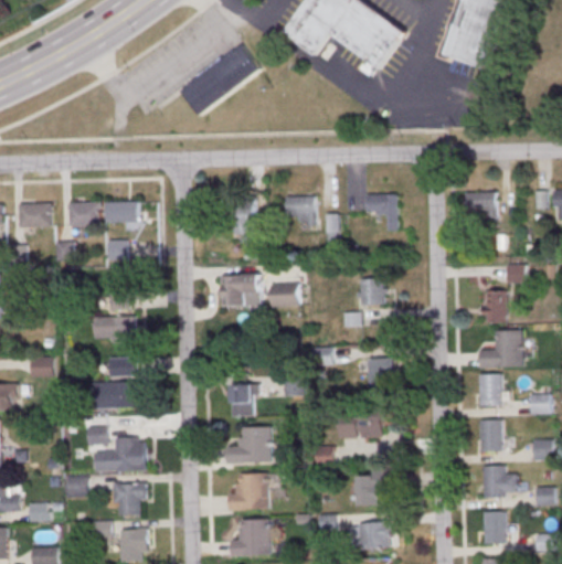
[(282,32),(304,0),(358,0),(405,33),(379,70),(330,34),(315,56),(282,32)]
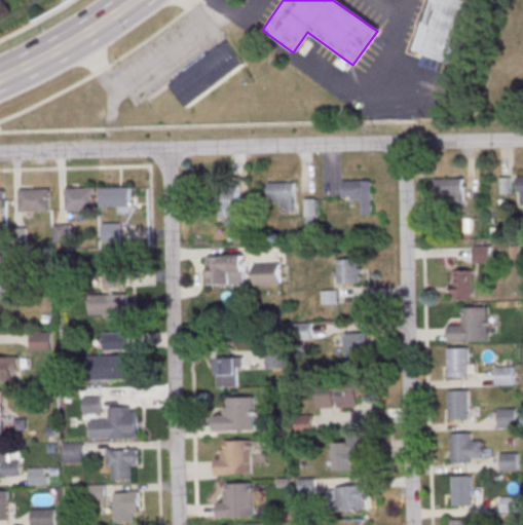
[(475,0),(453,65),(413,51),(430,0),(475,0)]
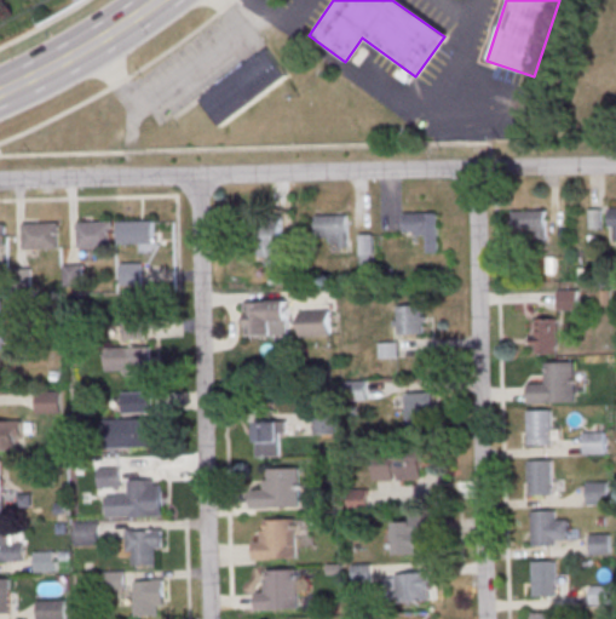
[(287,76),(266,46),(196,95),(217,125),(287,76)]
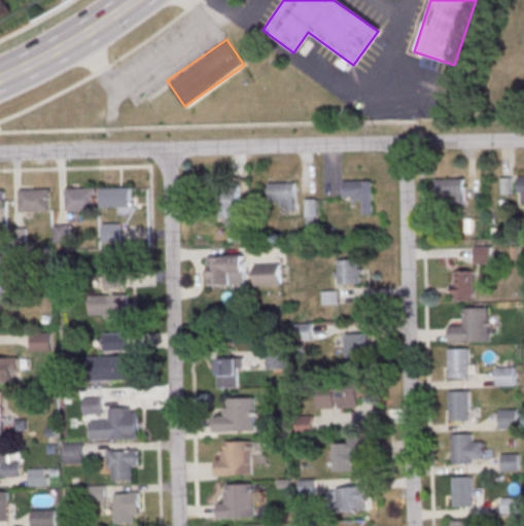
[(461,177),(434,177),(434,201),(461,201),(461,177)]
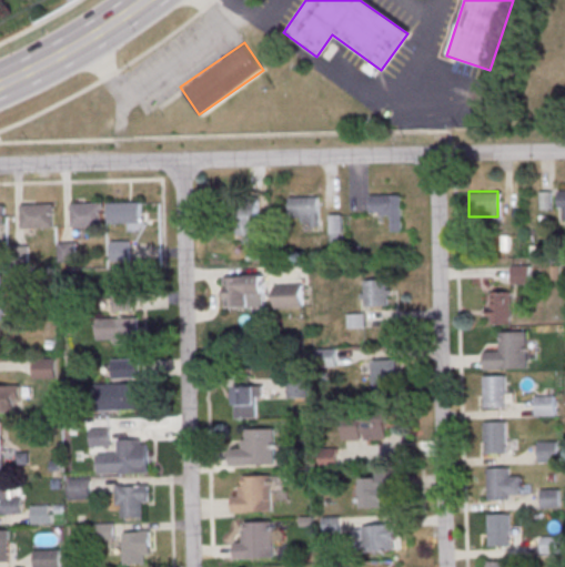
[(399,230),(399,192),(366,192),(367,215),(389,215),(389,230),(399,230)]
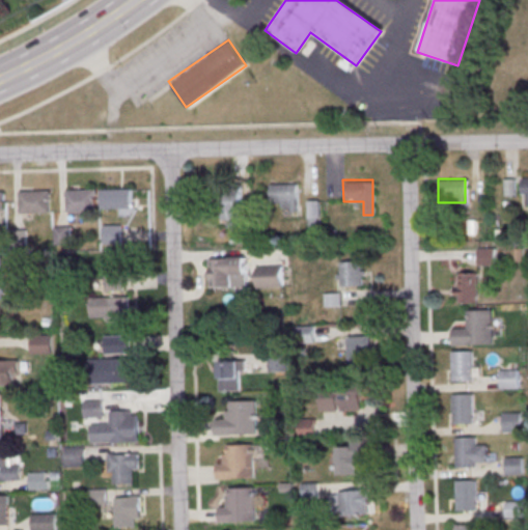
[(269,183),(269,201),(279,201),(279,210),(296,210),(296,183),(269,183)]
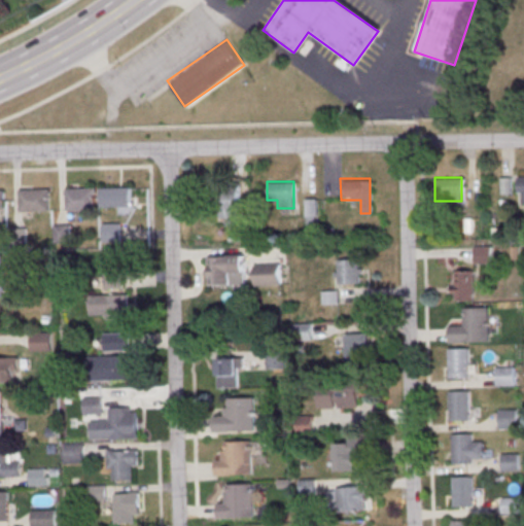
[(219,217),(239,217),(239,185),(219,185),(219,217)]
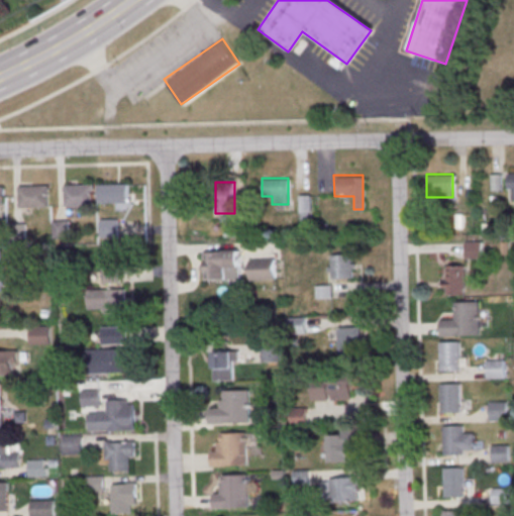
[(124,183),(96,183),(96,202),(125,202),(124,183)]
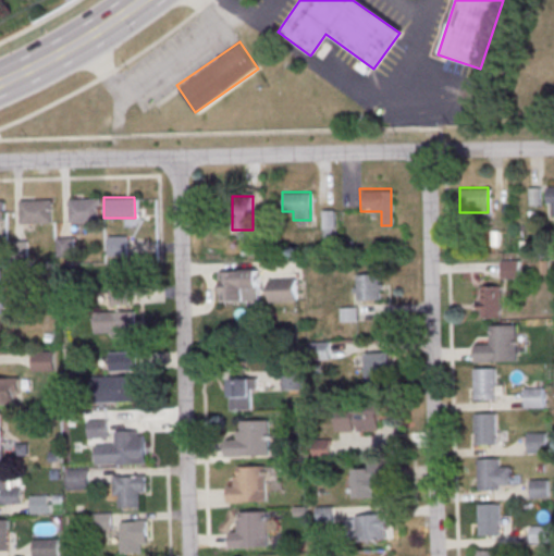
[(93,198),(68,198),(68,221),(93,221),(93,198)]
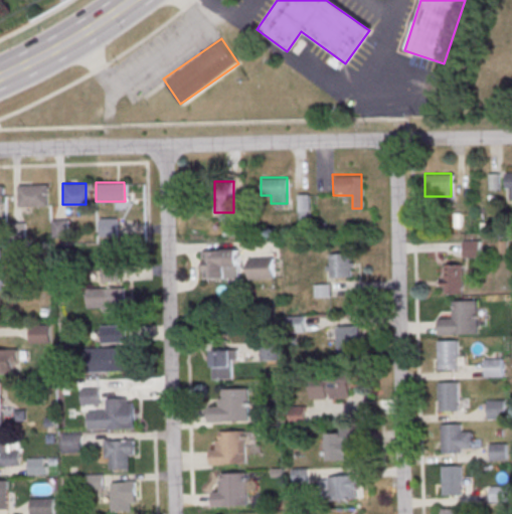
[(46,184),(16,184),(16,204),(46,204),(46,184)]
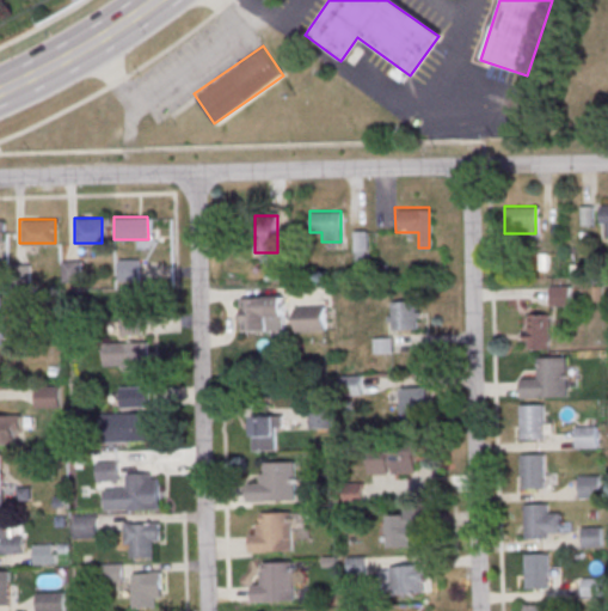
[(352,258),(364,258),(364,230),(352,230),(352,258)]
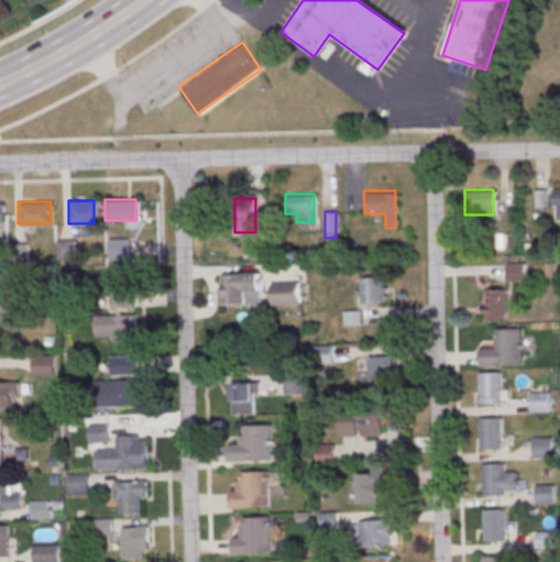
[(106,256),(127,256),(127,238),(106,238),(106,256)]
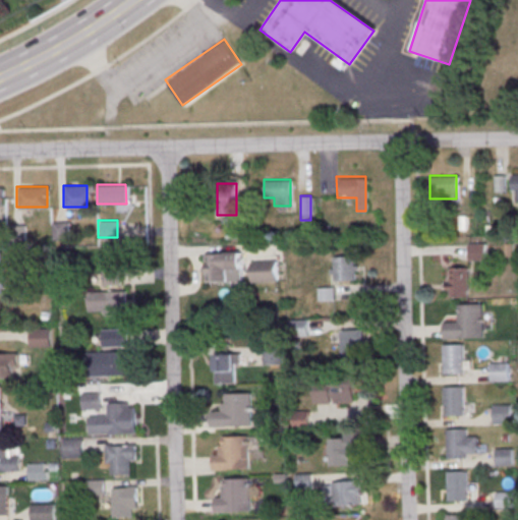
[(64,237),(64,221),(50,221),(50,237),(64,237)]
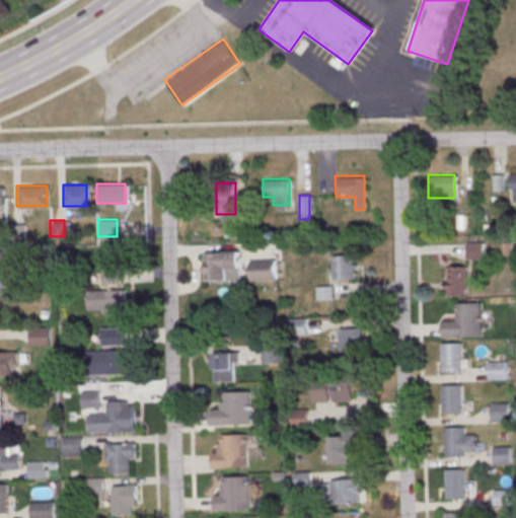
[(482,257),(482,241),(464,241),(464,257),(482,257)]
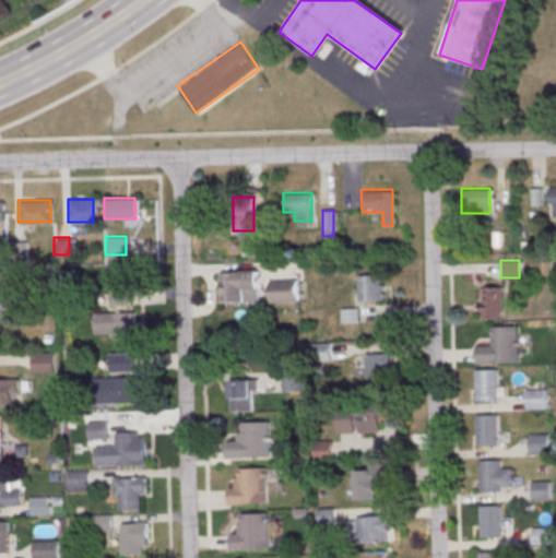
[(219,273),(258,272),(259,303),(220,304),(219,273)]
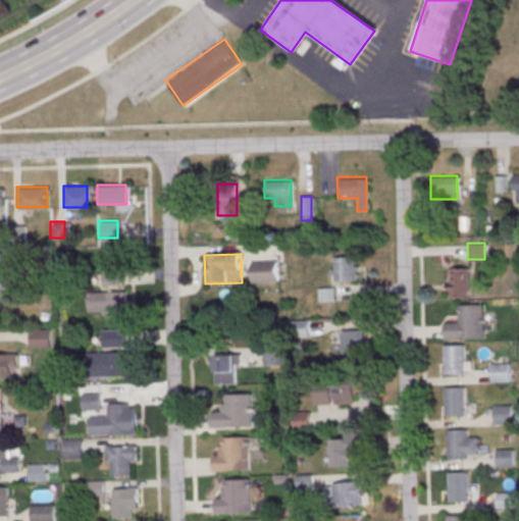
[(329,279),(355,279),(355,256),(329,256),(329,279)]
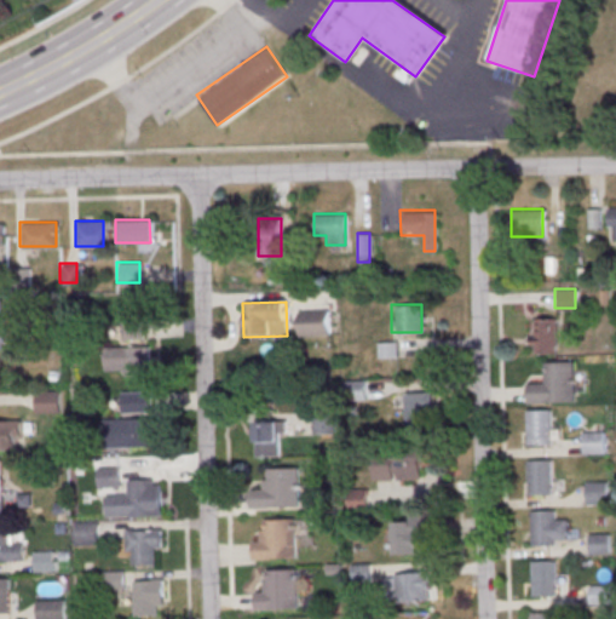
[(328,334),(328,309),(297,309),(297,334),(328,334)]
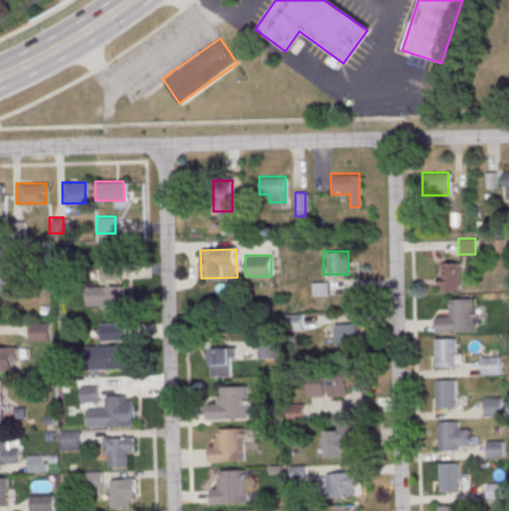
[(458,290),(458,261),(436,261),(436,290),(458,290)]
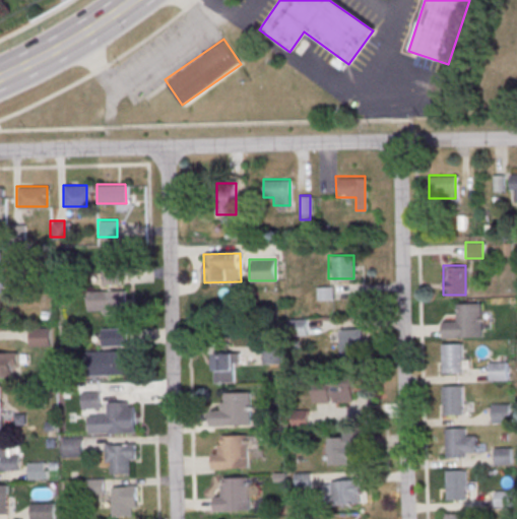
[(118,268),(100,268),(100,283),(118,283),(118,268)]
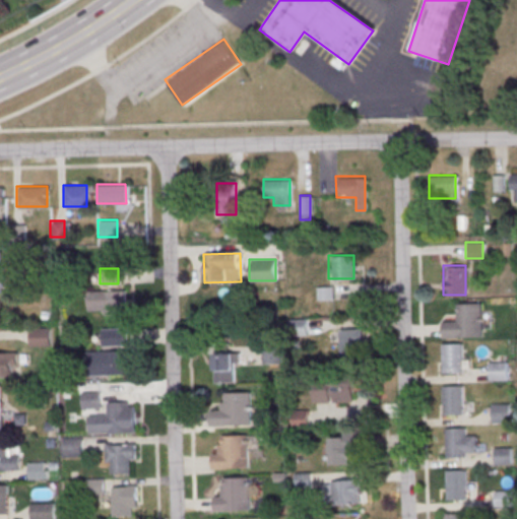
[(331,299),(331,285),(316,285),(316,299),(331,299)]
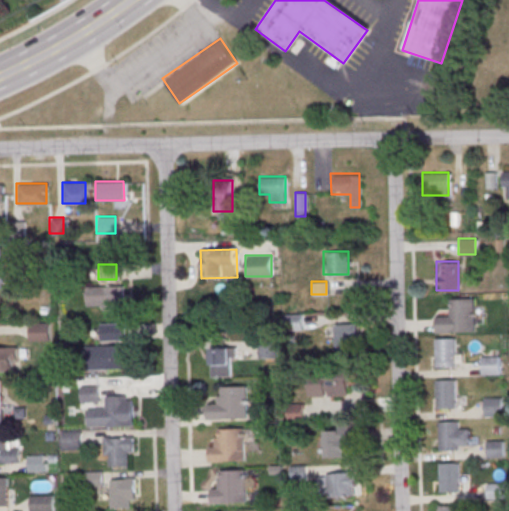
[(85,287),(121,286),(122,312),(102,312),(102,307),(85,307),(85,287)]
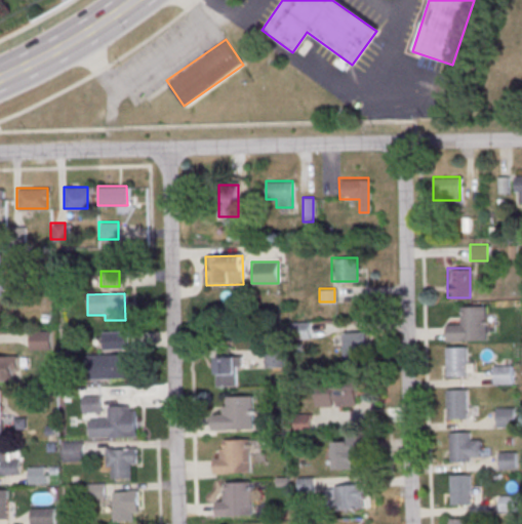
[(459,308),(485,307),(485,341),(446,343),(445,326),(460,326),(459,308)]
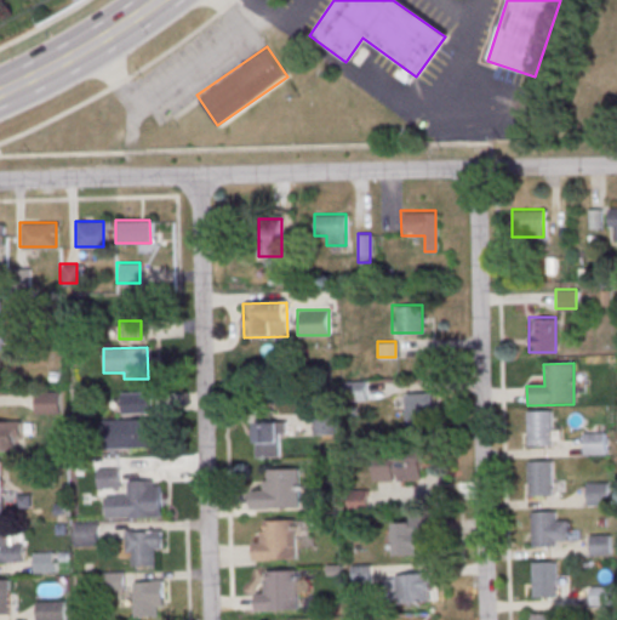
[(364,380),(346,380),(346,398),(364,398),(364,380)]
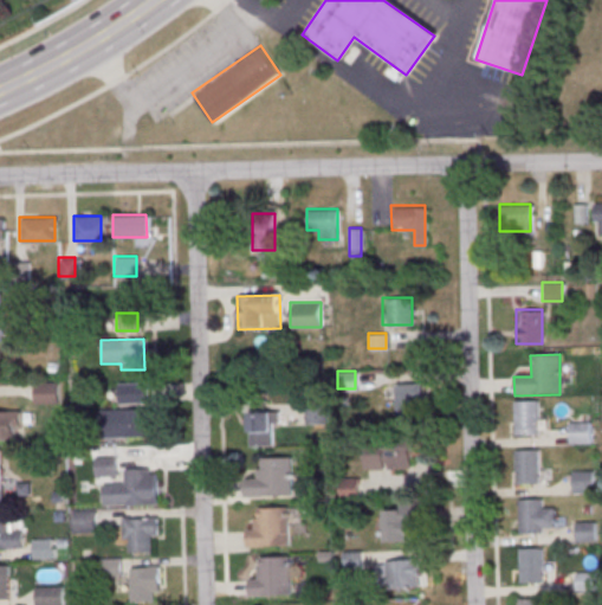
[(393,381),(393,410),(421,410),(421,381),(393,381)]
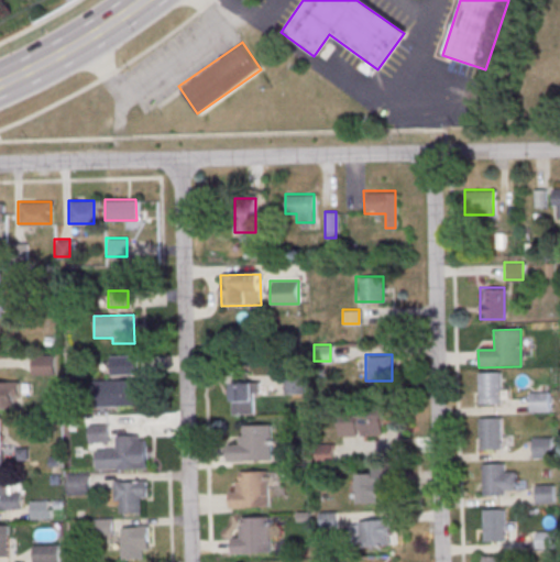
[(32,359),(53,357),(53,376),(33,376),(32,359)]
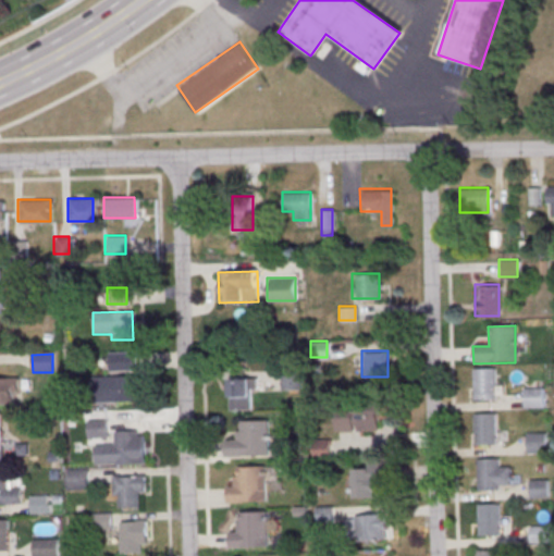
[(108,355),(133,354),(134,372),(109,374),(108,355)]
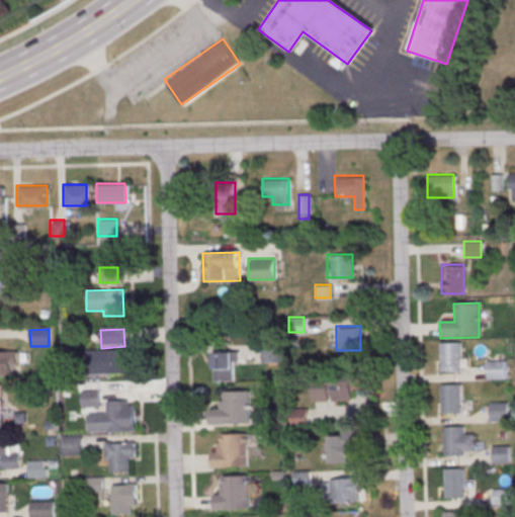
[(260,361),(279,361),(279,343),(260,343),(260,361)]
